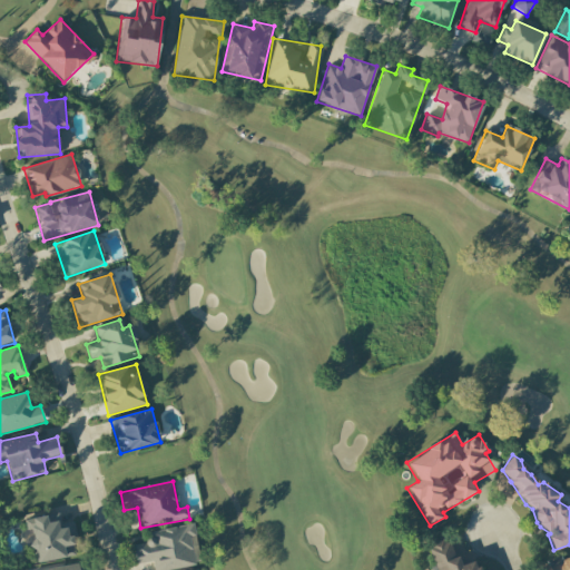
[(77,556),(71,521),(61,522),(60,513),(25,519),(31,562),(77,556)]
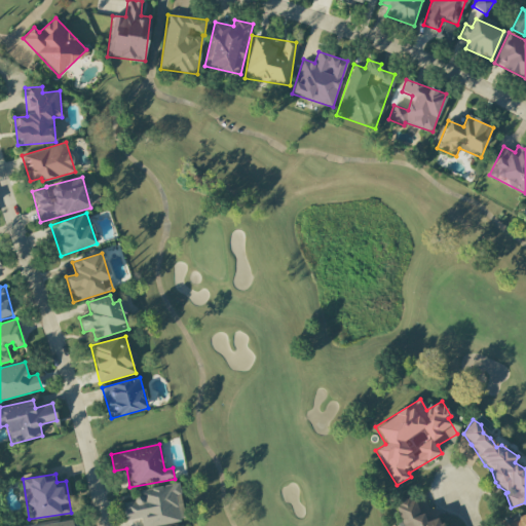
[(125,521),(141,518),(142,525),(156,525),(184,521),(178,484),(135,491),(137,500),(122,502),(125,521)]
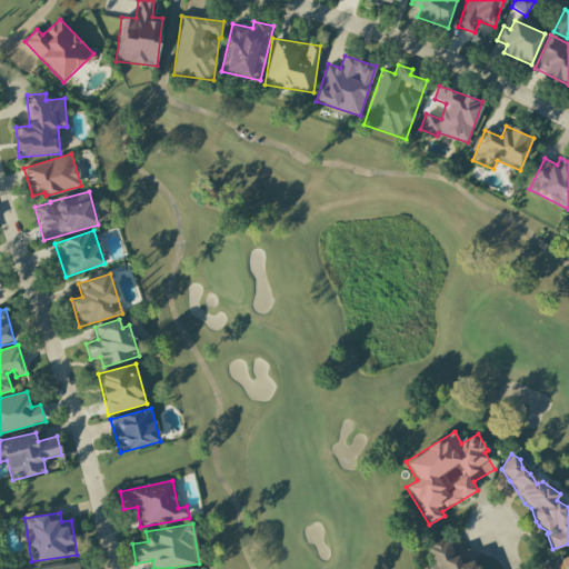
[(426,541),(433,565),(429,566),(429,568),(479,568),(476,559),(458,566),(448,535),(426,541)]
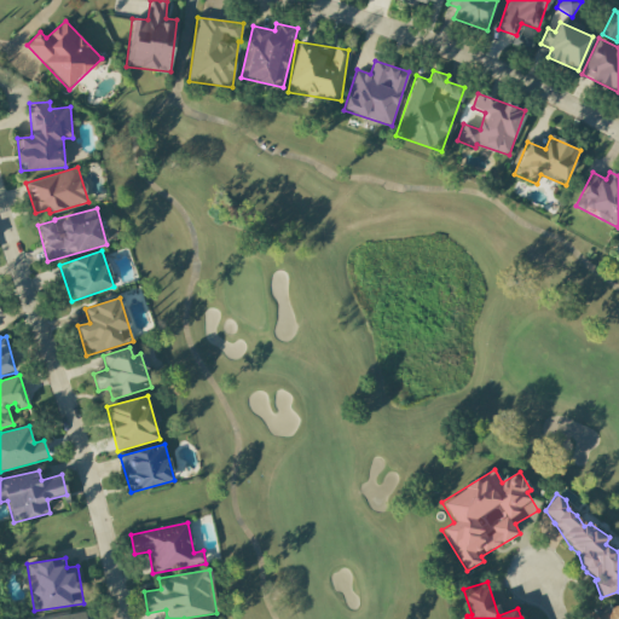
[(618,618),(618,605),(589,617),(590,618),(618,618)]
